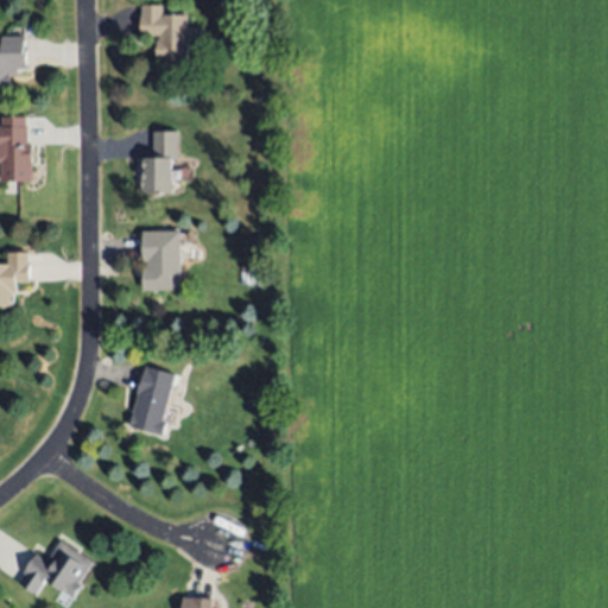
[(187,14),(188,26),(191,26),(191,42),(189,42),(189,55),(185,55),(185,64),(165,65),(165,61),(158,61),(157,38),(160,38),(159,35),(141,36),(140,5),(163,4),(164,16),(187,14)]
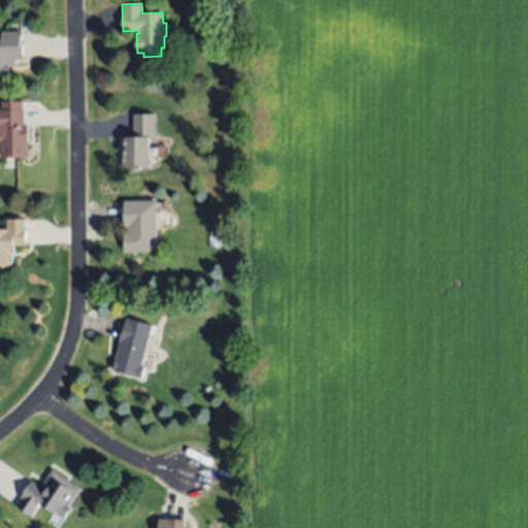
[(0,36),(2,36),(1,31),(23,31),(24,42),(26,42),(26,59),(14,60),(14,66),(9,66),(9,74),(6,74),(7,81),(0,81),(0,36)]
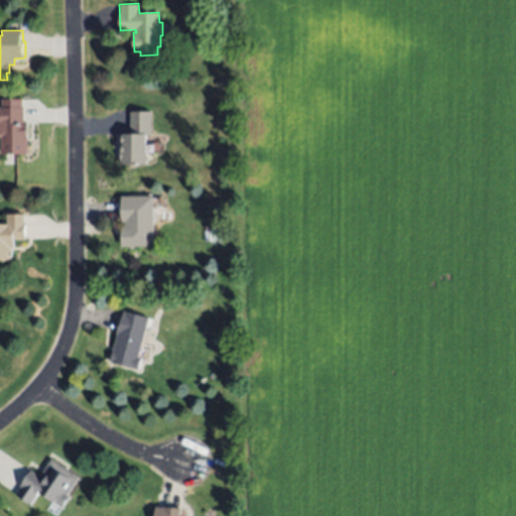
[(28,153),(2,153),(2,137),(0,137),(0,107),(2,107),(2,99),(22,99),(22,108),(24,108),(24,123),(28,123),(28,153)]
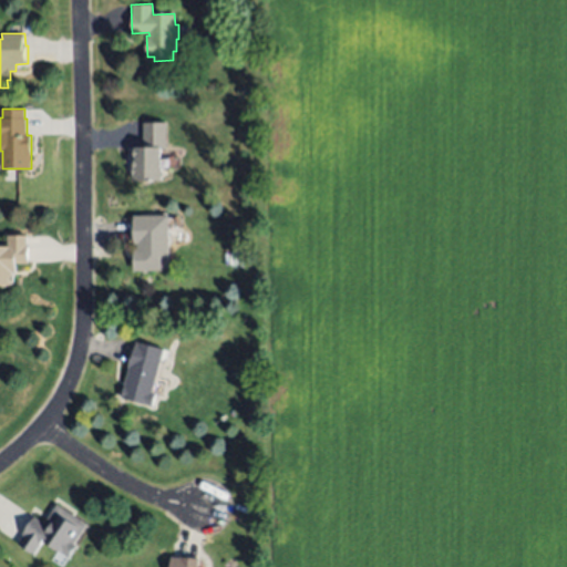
[(165,123),(166,148),(160,148),(161,179),(133,181),(132,162),(135,162),(135,146),(144,146),(143,123),(165,123)]
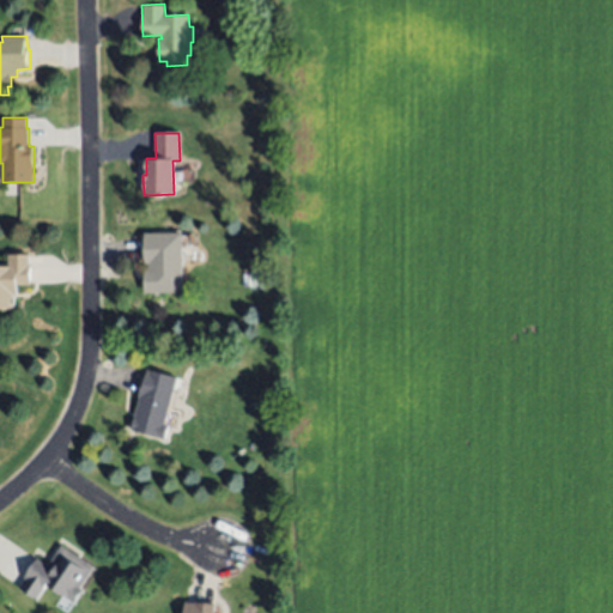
[(183,291),(144,291),(145,268),(150,268),(150,263),(145,263),(145,232),(184,232),(183,291)]
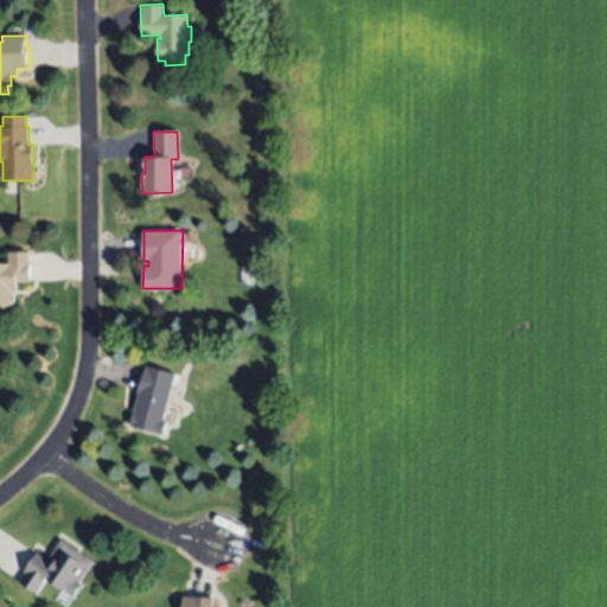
[(0,263),(7,263),(7,251),(31,251),(31,281),(18,281),(18,291),(14,291),(14,306),(0,306),(0,263)]
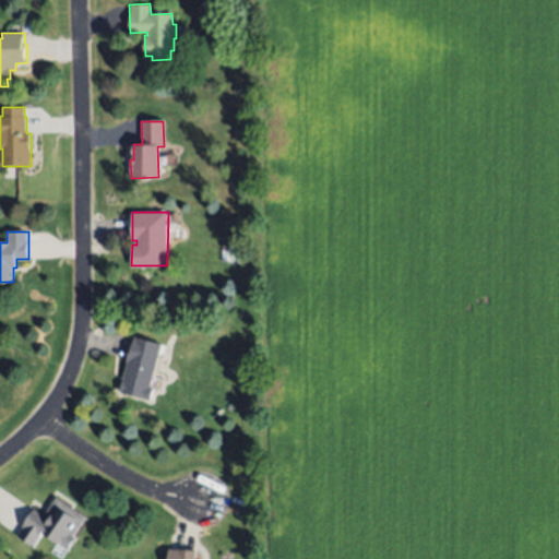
[(162,344),(151,387),(154,388),(151,401),(120,392),(128,363),(126,361),(132,336),(162,344)]
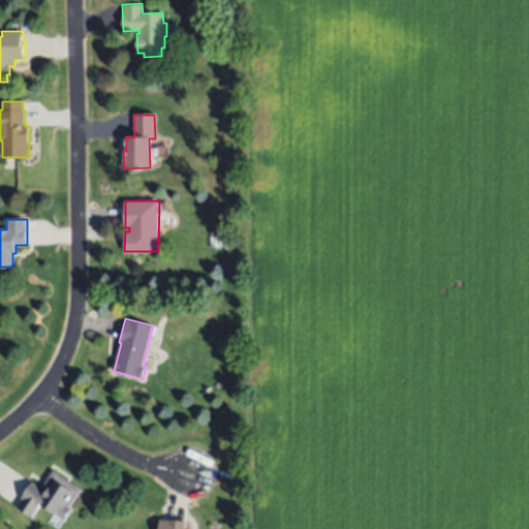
[(82,489),(62,520),(38,504),(31,517),(17,507),(32,483),(41,489),(54,470),(82,489)]
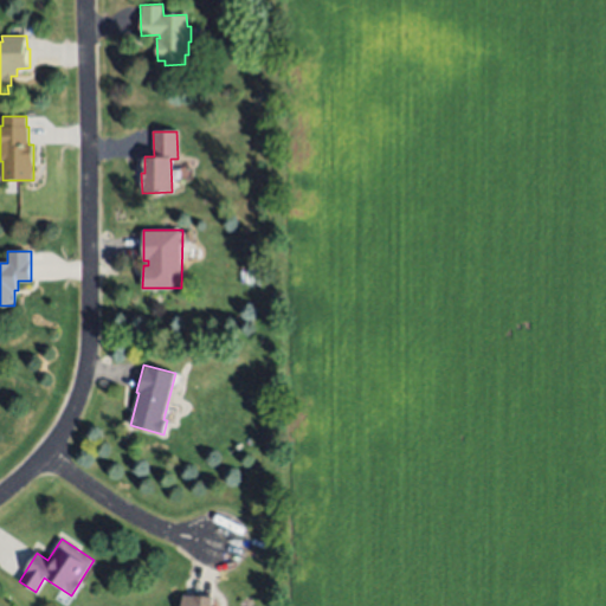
[(181,605),(182,594),(214,597),(213,605),(181,605)]
